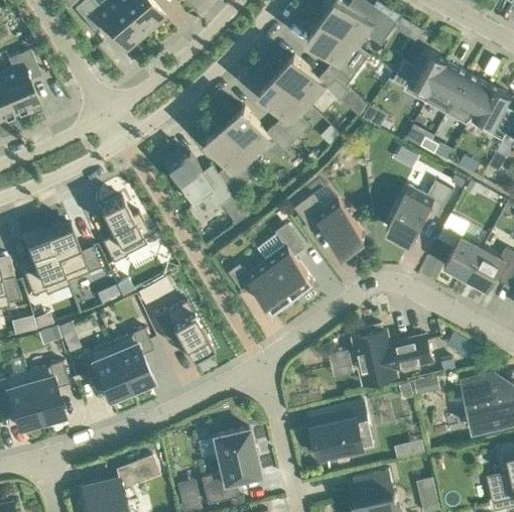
[(146,34),(117,0),(109,0),(101,7),(94,0),(85,0),(75,8),(95,31),(104,24),(127,51),(146,34)]
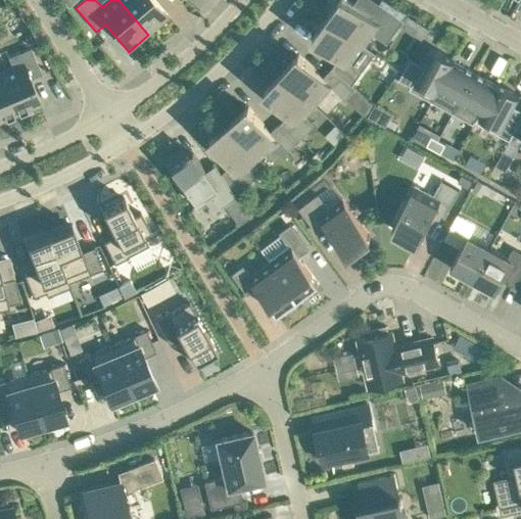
[(119,0),(148,35),(169,18),(152,0),(119,0)]
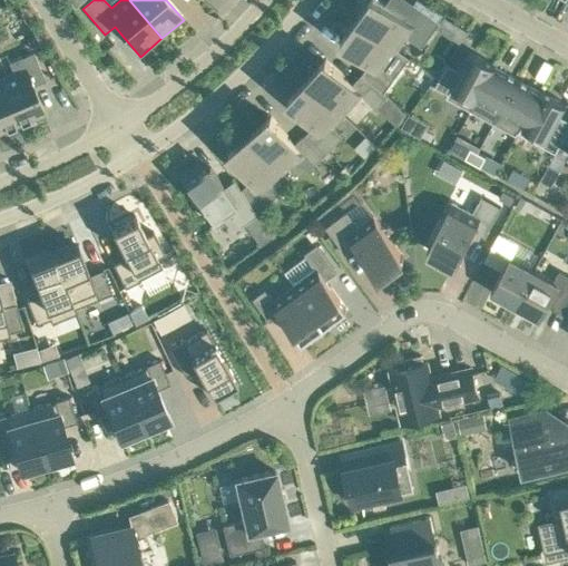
[(375,0),(374,0),(359,22),(399,52),(408,39),(423,50),(441,26),(415,7),(404,21),(375,0)]
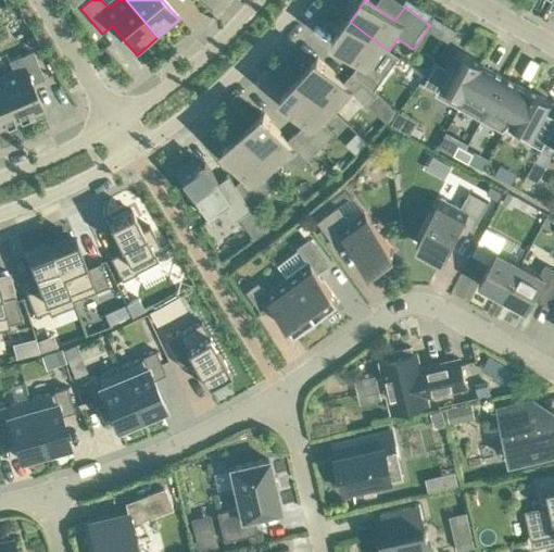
[(350,22),(334,44),(362,65),(354,75),(379,97),(380,96),(376,92),(391,72),(380,63),(389,51),(350,22)]
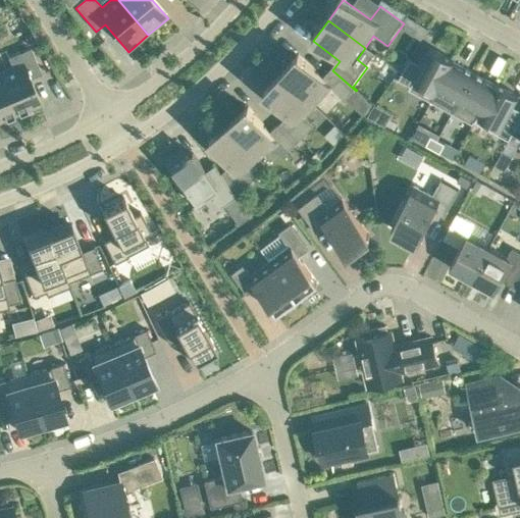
[(31,50),(9,59),(13,69),(0,75),(17,115),(40,106),(30,81),(42,75),(31,50)]
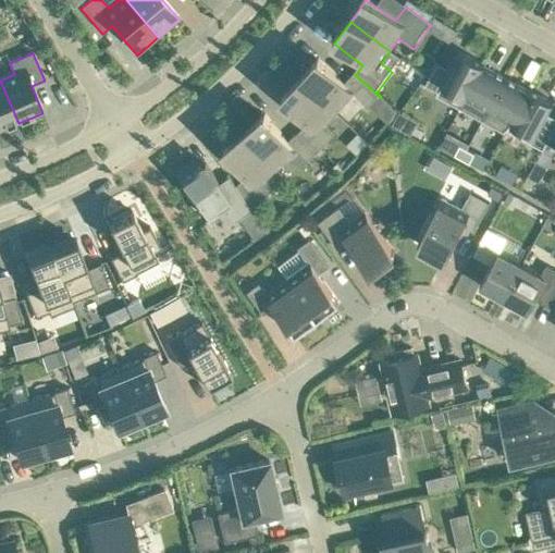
[(468,97),(484,68),(485,69),(486,68),(461,53),(452,72),(439,64),(427,87),(441,95),(439,98),(463,111),(468,101),(469,98),(468,97)]
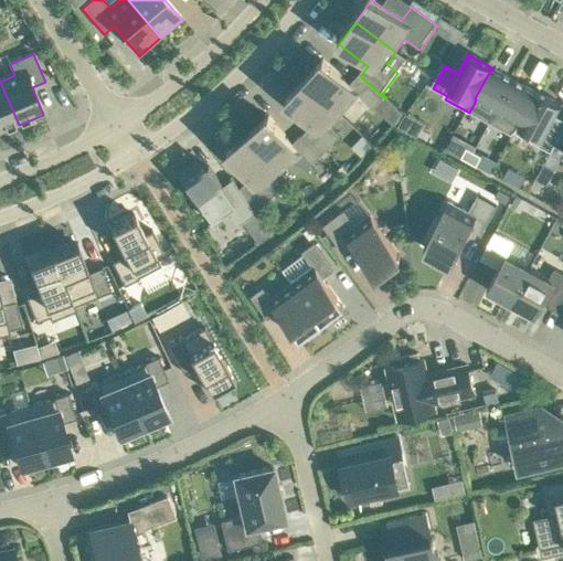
[(325,61),(306,82),(342,116),(360,97),(374,110),(385,98),(360,76),(351,86),(325,61)]
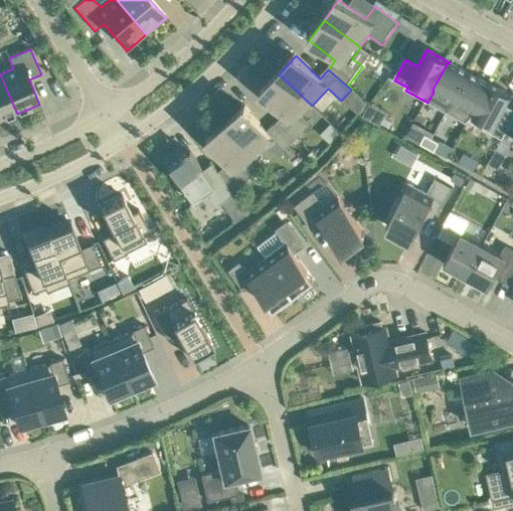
[(455,102),(469,74),(449,63),(448,62),(433,90),(434,91),(433,94),(428,103),(448,114),(455,102)]
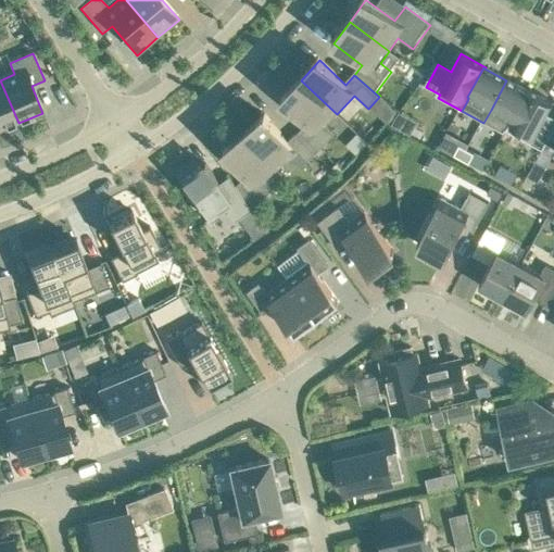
[(0,79),(0,130),(19,123),(0,80),(0,79)]
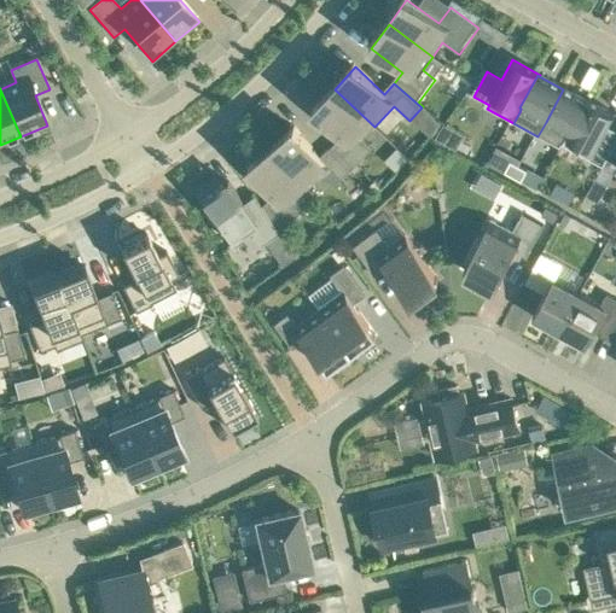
[(342,139),(332,150),(354,171),(373,150),(362,139),(375,127),(335,89),(313,112),(342,139)]
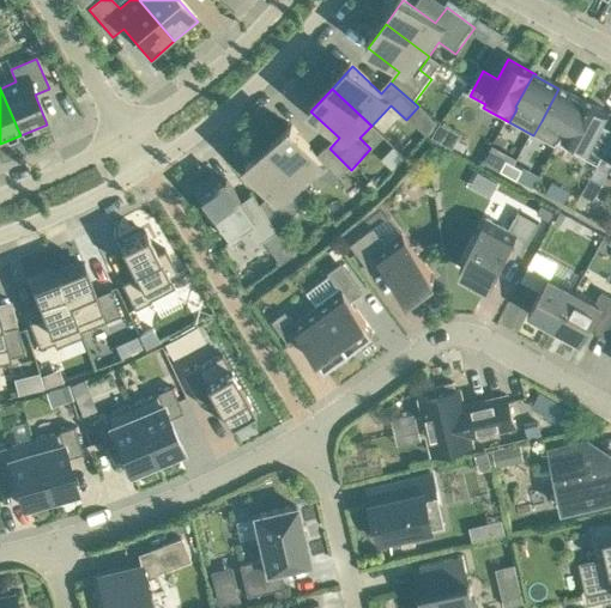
[(567,134),(584,102),(582,102),(558,89),(542,121),(533,135),(557,149),(560,145),(566,134),(567,134)]
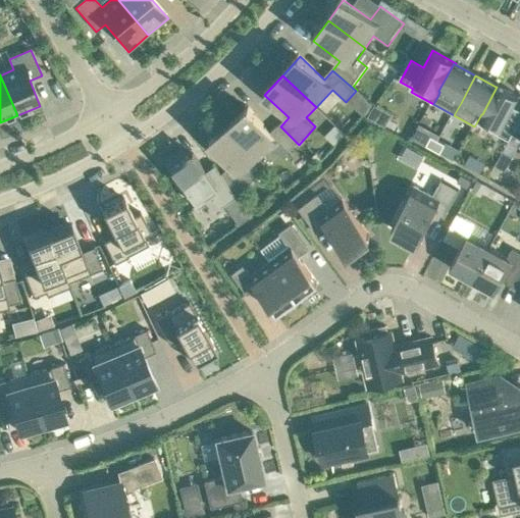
[(510,143),(514,136),(519,124),(519,111),(514,108),(519,100),(519,97),(497,86),(496,87),(497,87),(482,114),(481,114),(476,123),(510,143)]
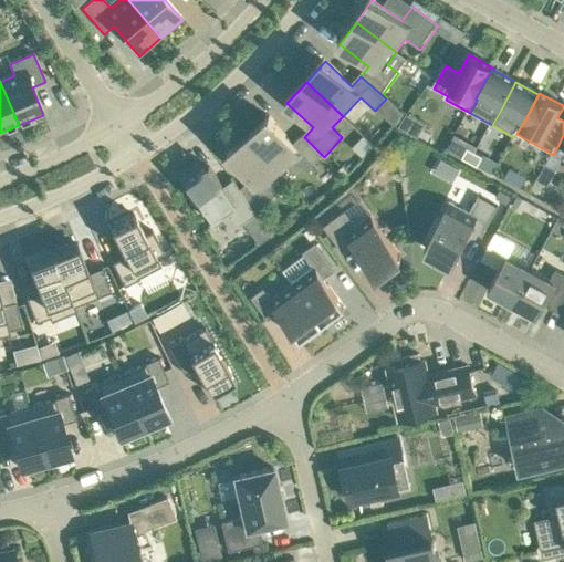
[(271,117),(250,136),(282,174),(302,157),(312,168),(324,157),(304,137),(294,145),(271,117)]
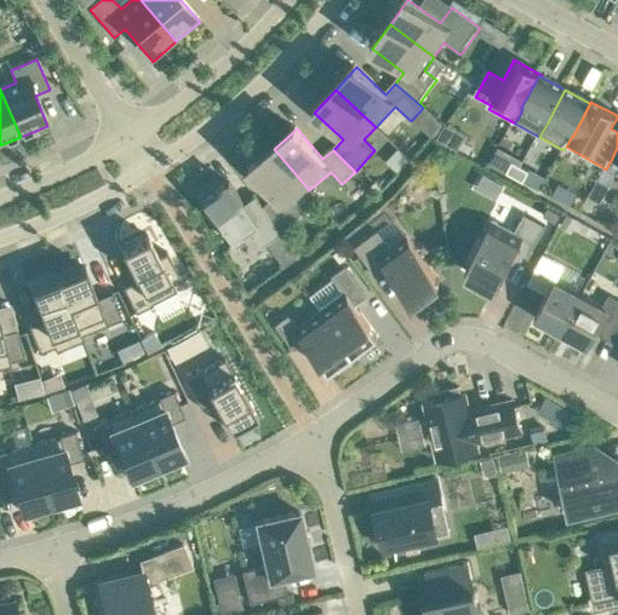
[(309,190),(274,149),(250,170),(276,200),(265,208),(285,233),(307,214),(296,202),(309,190)]
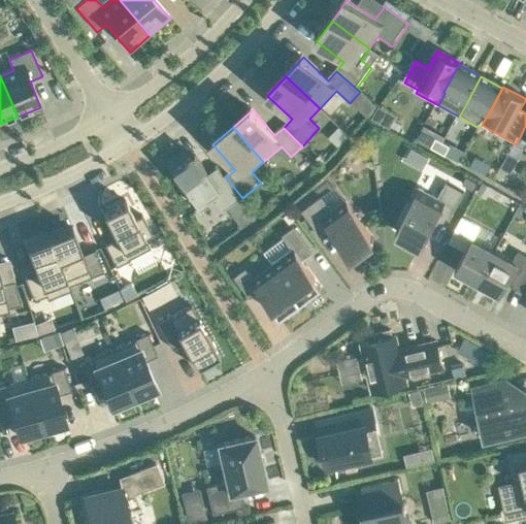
[(432,150),(439,153),(445,144),(437,140),(432,150)]
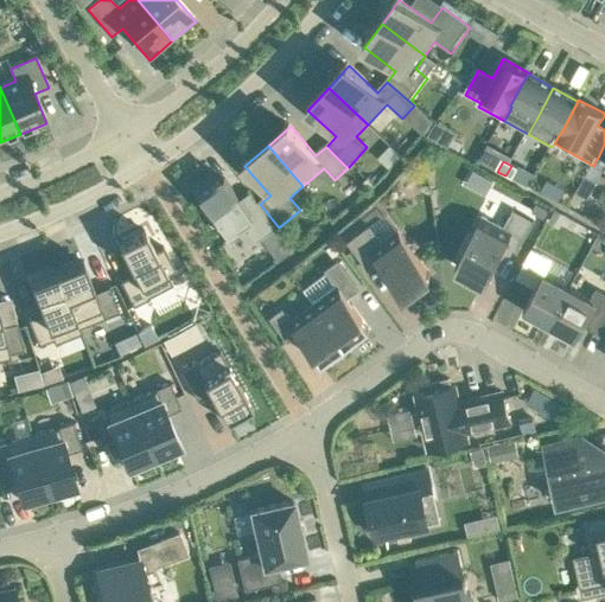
[(511,166),(505,175),(514,180),(518,170),(511,166)]
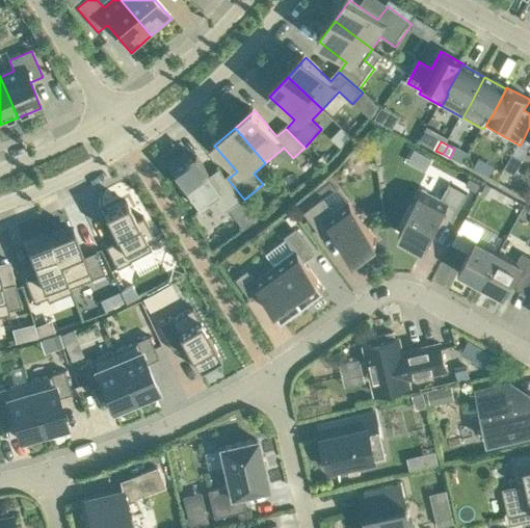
[(523,163),(513,158),(506,172),(515,177),(523,163)]
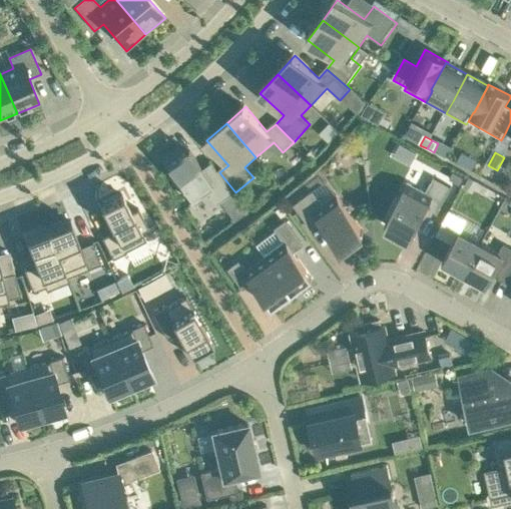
[(189,154),(167,169),(176,180),(172,182),(182,195),(185,193),(193,204),(208,192),(218,206),(222,203),(234,195),(216,169),(207,175),(191,153),(189,154)]
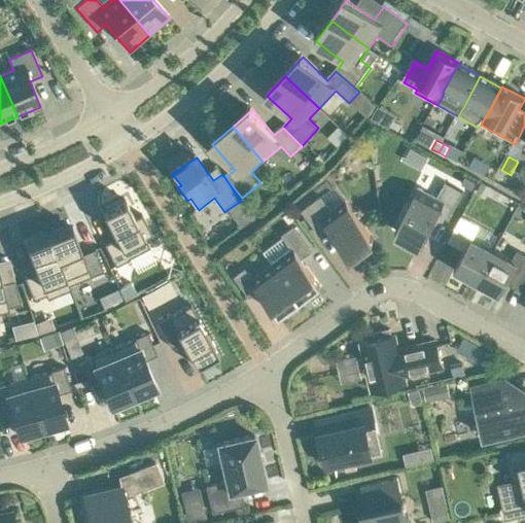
[(474,192),(478,185),(467,179),(463,186),(474,192)]
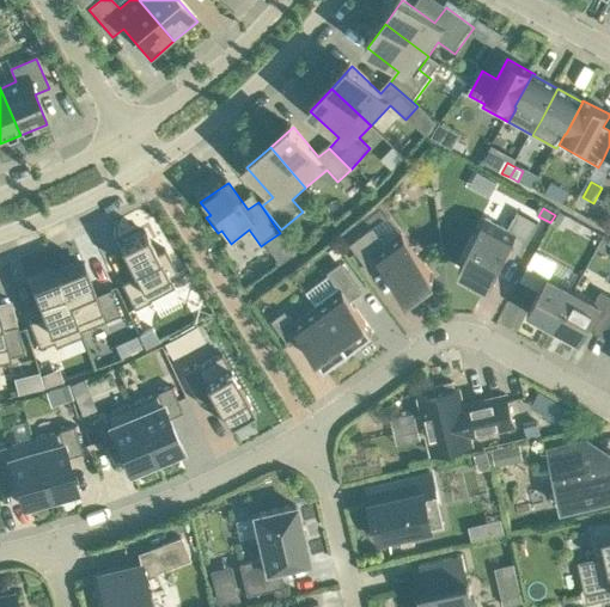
[(462,268),(492,284),(511,250),(523,257),(541,225),(519,214),(510,233),(488,221),(481,234),(480,233),(462,268)]
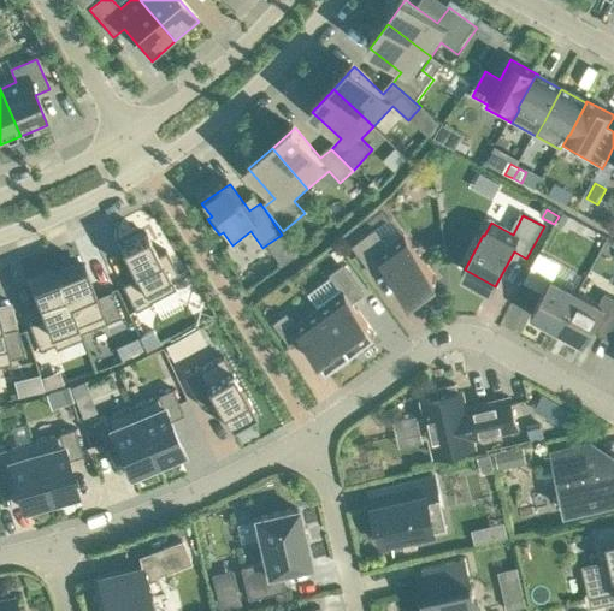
[(570,235),(577,221),(565,215),(558,229),(570,235)]
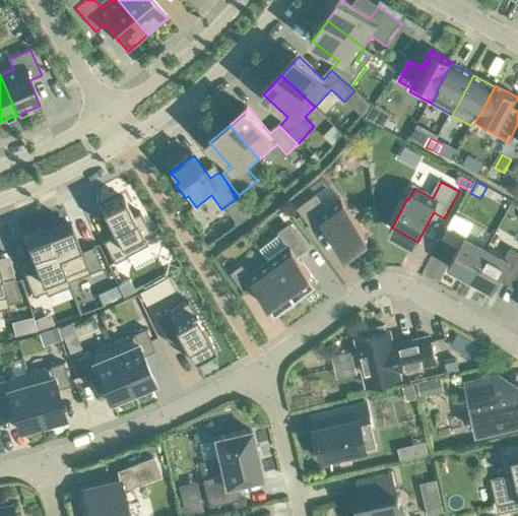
[(327,228),(346,254),(370,237),(350,210),(349,210),(342,200),(328,210),(317,196),(299,210),(317,235),(327,228)]
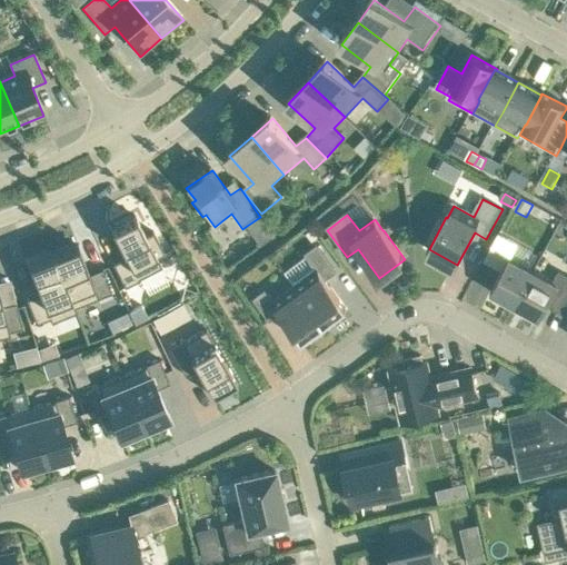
[(260,217),(247,226),(251,231),(264,222),(260,217)]
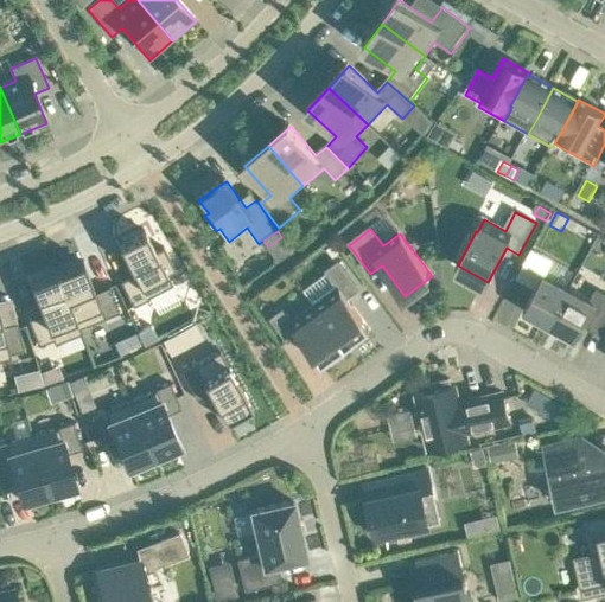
[(145,234),(120,247),(134,276),(121,283),(134,309),(150,301),(148,300),(173,287),(169,277),(177,273),(165,249),(155,254),(145,234)]
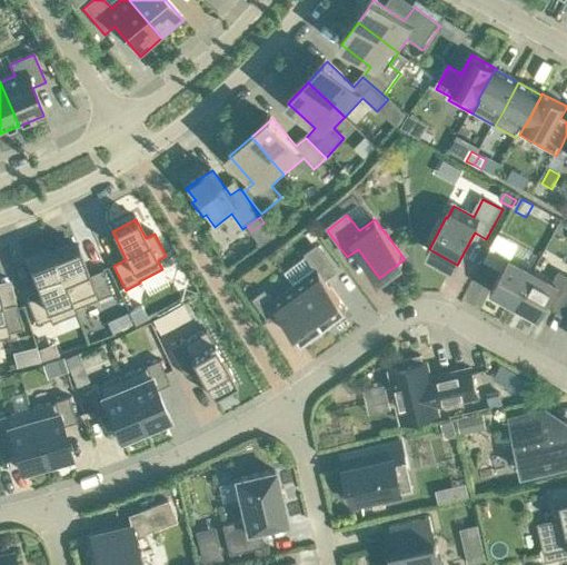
[(318,238),(314,231),(308,236),(312,241),(318,238)]
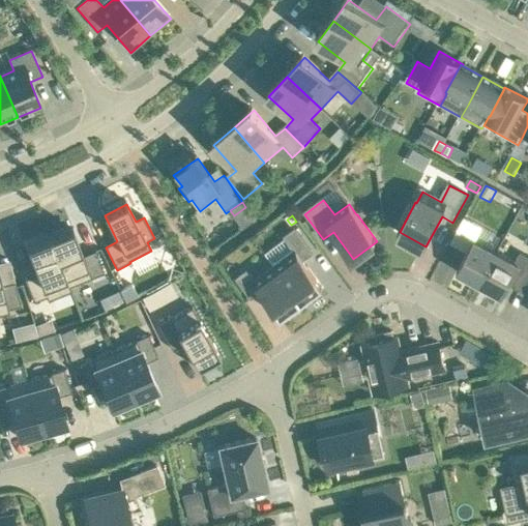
[(72,230),(50,239),(71,293),(72,293),(70,289),(105,275),(99,263),(87,267),(72,230)]
